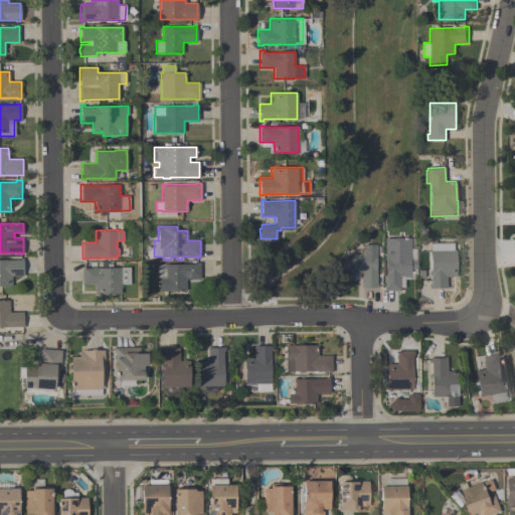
[(384,291),(384,286),(385,286),(385,238),(394,238),(394,237),(402,237),(402,238),(410,238),(410,260),(416,260),(416,269),(410,269),(410,277),(400,277),(400,291),(384,291)]
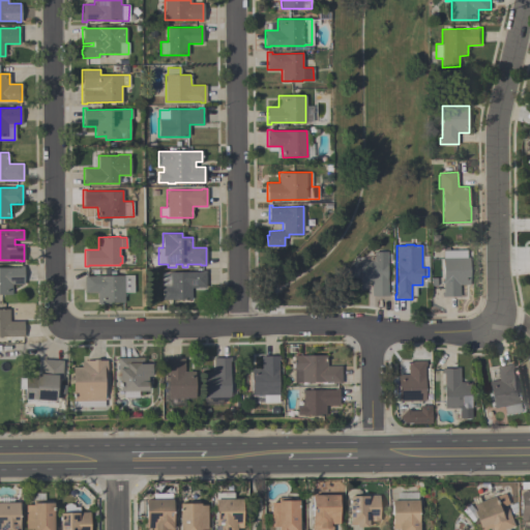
[(470,285),(461,285),(461,296),(442,296),(442,292),(443,292),(443,258),(443,247),(449,247),(449,251),(467,251),(467,257),(470,257),(470,285)]
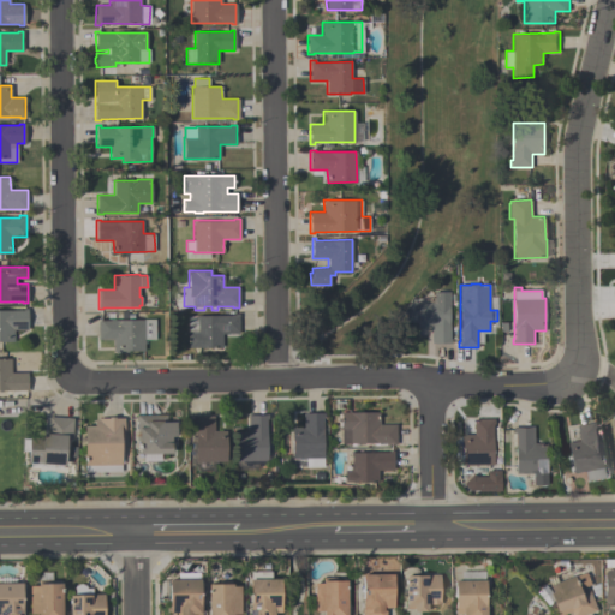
[(449,292),(449,339),(451,339),(451,342),(431,342),(431,327),(418,327),(418,322),(402,322),(402,311),(411,311),(411,306),(417,306),(417,303),(434,303),(434,292),(449,292)]
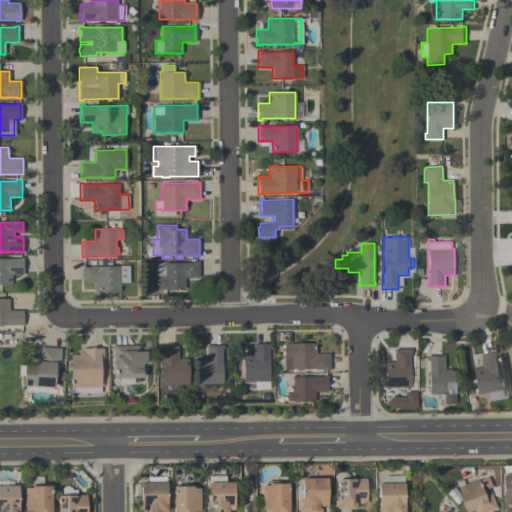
[(0,258),(19,258),(19,257),(23,257),(23,274),(11,274),(12,284),(0,284),(0,258)]
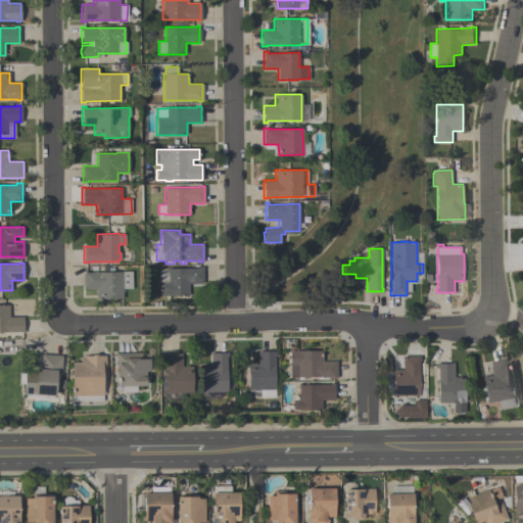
[(169,268),(198,268),(198,267),(203,267),(203,283),(189,283),(189,295),(159,295),(159,283),(169,283),(169,268)]
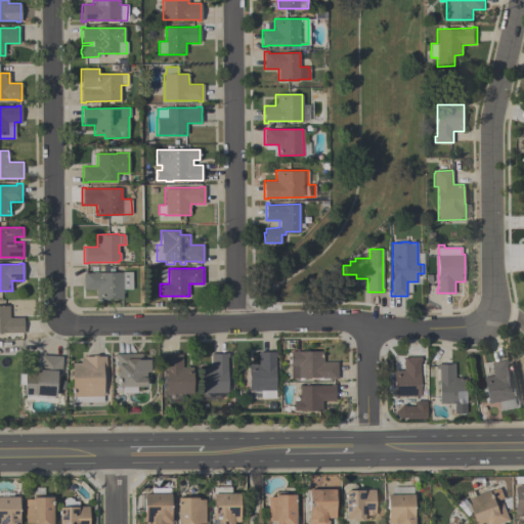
[(83,290),(83,272),(132,271),(132,289),(123,289),(123,299),(108,299),(108,300),(97,301),(97,299),(96,299),(96,289),(83,290)]
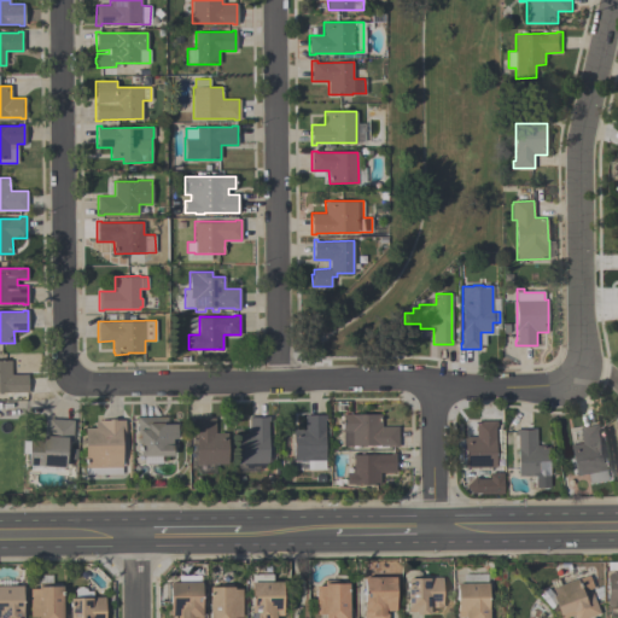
[(0,392),(0,361),(11,361),(11,374),(28,374),(28,394),(25,394),(25,392),(0,392)]
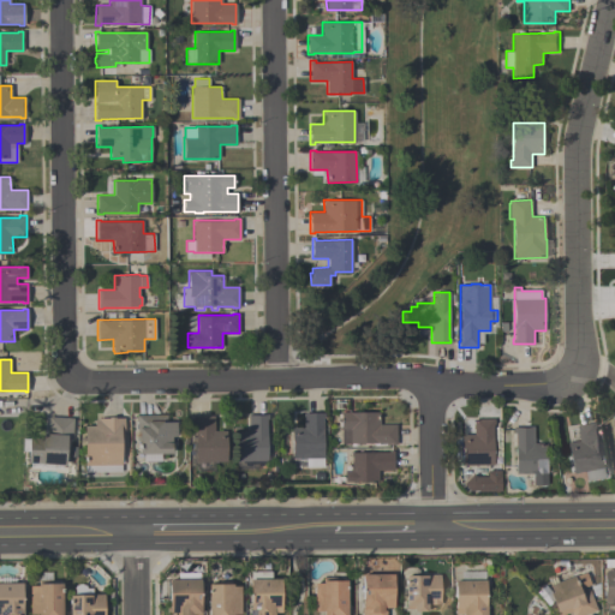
[(323,466),(305,467),(305,459),(292,459),(292,428),(303,428),(303,413),(323,412),(324,417),(322,417),(323,466)]
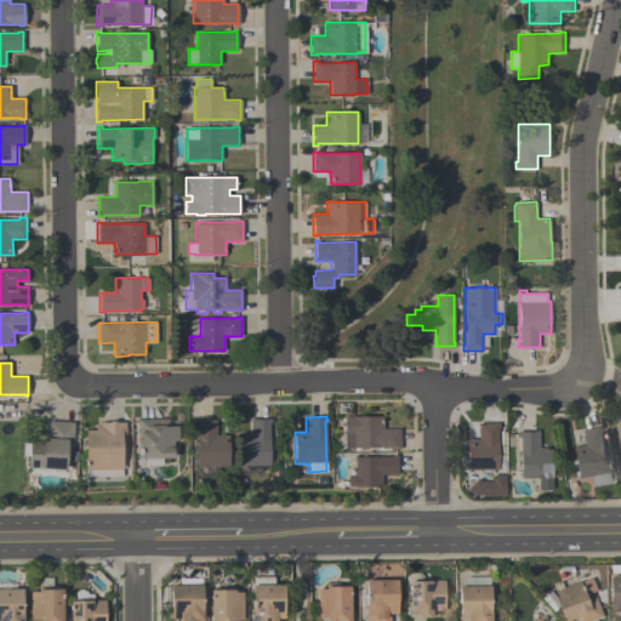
[(400,428),(400,449),(394,449),(394,446),(345,448),(343,416),(383,416),(383,428),(400,428)]
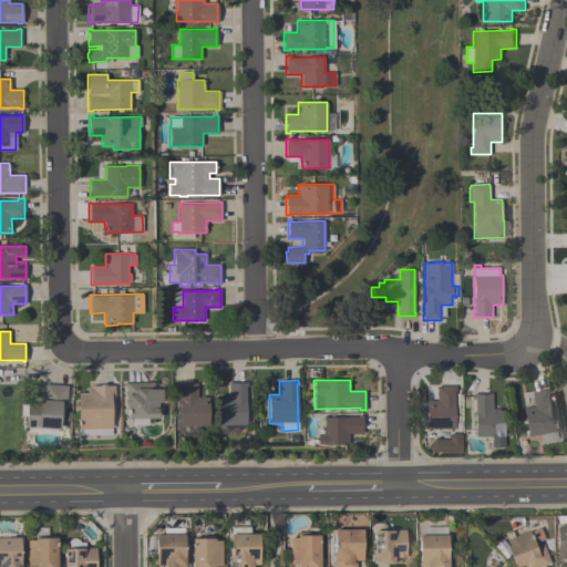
[(148,424),(132,425),(132,419),(129,419),(127,403),(125,403),(125,383),(154,382),(154,389),(163,389),(163,402),(158,402),(158,419),(147,419),(148,424)]
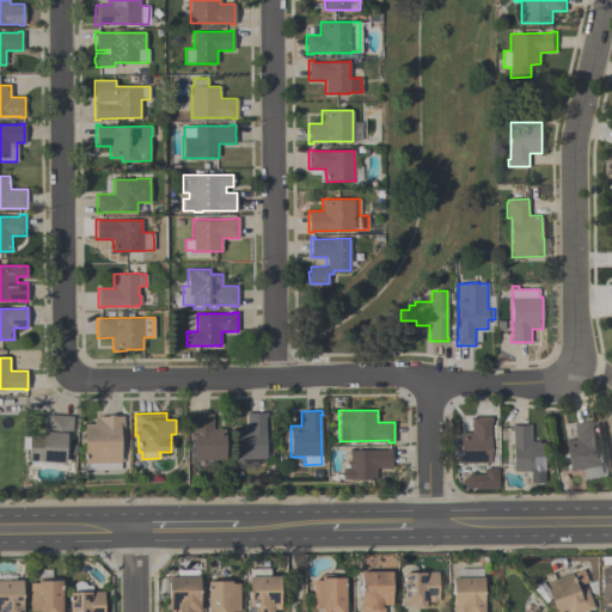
[(236,459),(234,429),(246,429),(246,412),(265,412),(265,447),(268,447),(268,458),(236,459)]
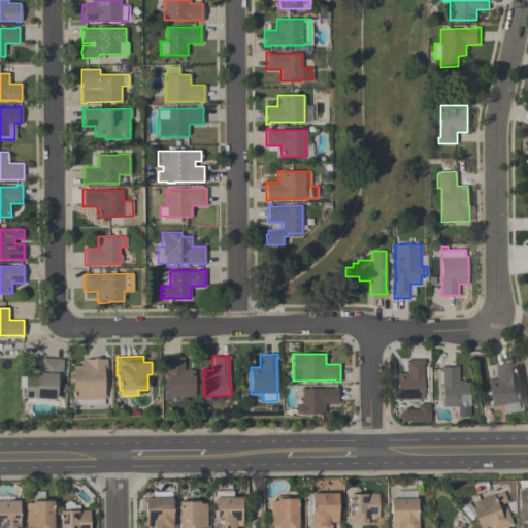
[(165,357),(184,357),(184,369),(194,369),(194,396),(167,396),(167,361),(165,361),(165,357)]
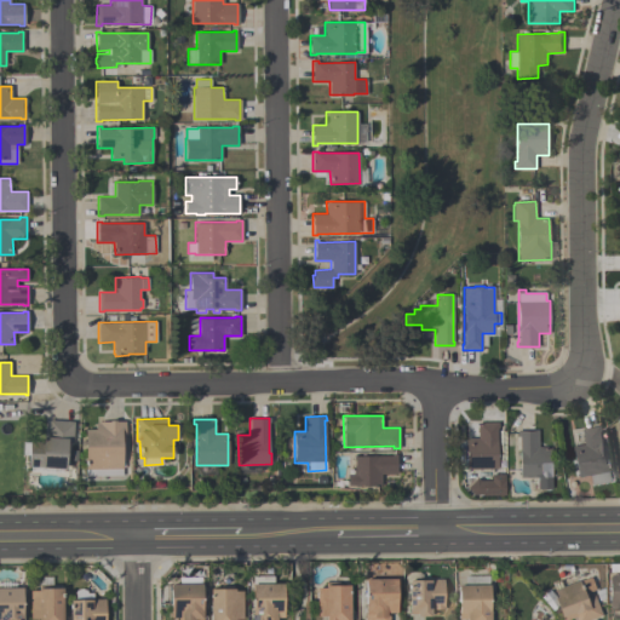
[(73,422),(72,442),(67,442),(67,453),(68,453),(68,461),(65,461),(65,469),(28,466),(29,441),(42,442),(42,436),(47,437),(49,420),(73,422)]
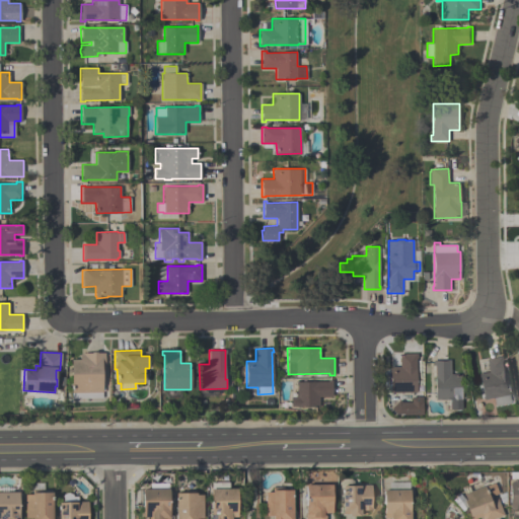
[(71,397),(71,359),(79,359),(79,355),(82,355),(82,353),(91,353),(91,352),(96,352),(96,353),(104,353),(104,370),(103,370),(103,391),(101,391),(101,397),(71,397)]
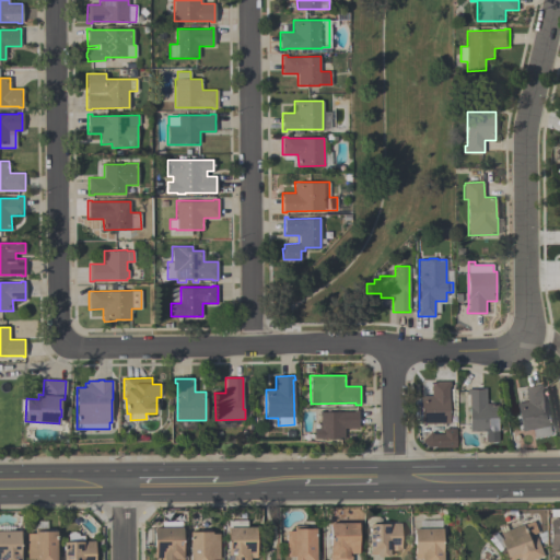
[(450,423),(421,423),(421,395),(431,395),(431,381),(451,381),(451,386),(450,386),(450,423)]
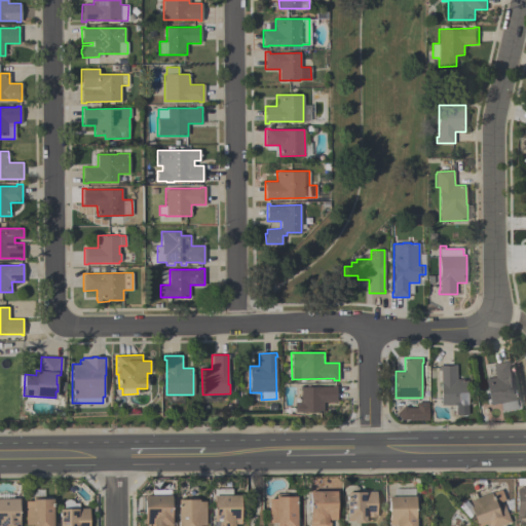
[(501,411),(500,403),(490,405),(485,378),(494,377),(492,364),(510,361),(511,366),(510,366),(516,400),(515,400),(517,409),(501,411)]
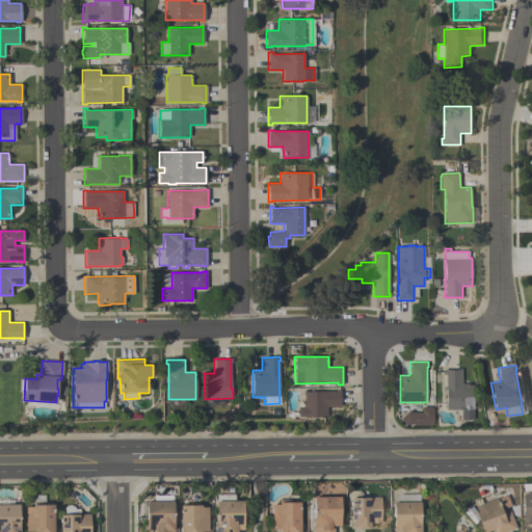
[(461,369),(461,383),(473,383),(473,419),(460,419),(460,409),(446,409),(445,374),(444,374),(444,369),(461,369)]
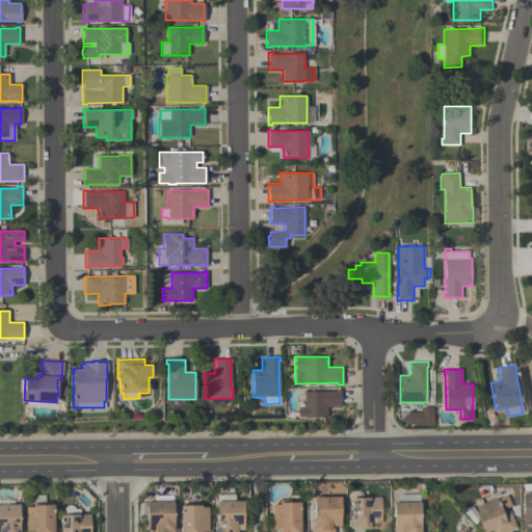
[(340,390),(341,406),(326,406),(327,417),(304,418),(304,417),(298,417),(297,406),(303,406),(303,391),(336,391),(336,390),(340,390)]
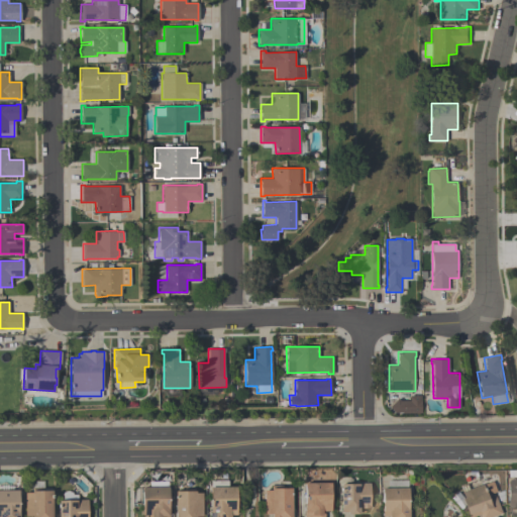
[(421,395),(421,413),(403,413),(403,412),(395,412),(390,407),(398,398),(400,401),(409,401),(409,395),(421,395)]
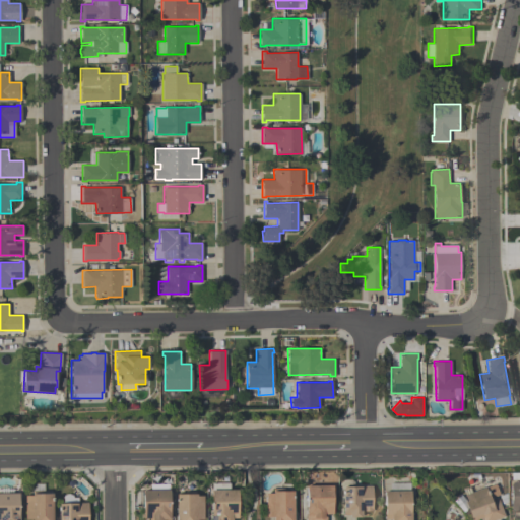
[(519,510),(512,510),(512,509),(511,509),(511,482),(512,482),(513,481),(517,481),(518,482),(519,482),(519,510)]
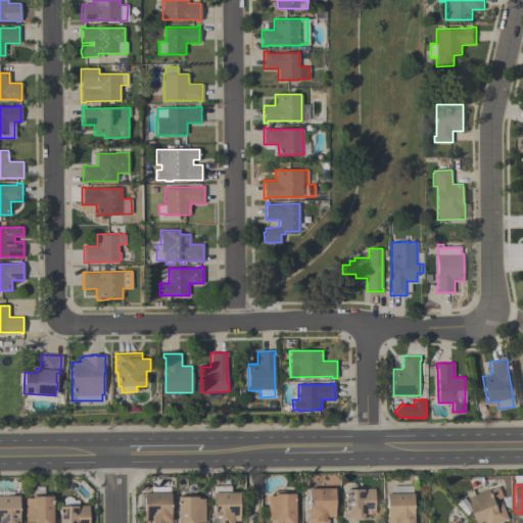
[(233,522),(212,522),(212,514),(212,513),(212,492),(214,492),(212,486),(231,485),(231,492),(239,492),(240,521),(233,521),(233,522)]
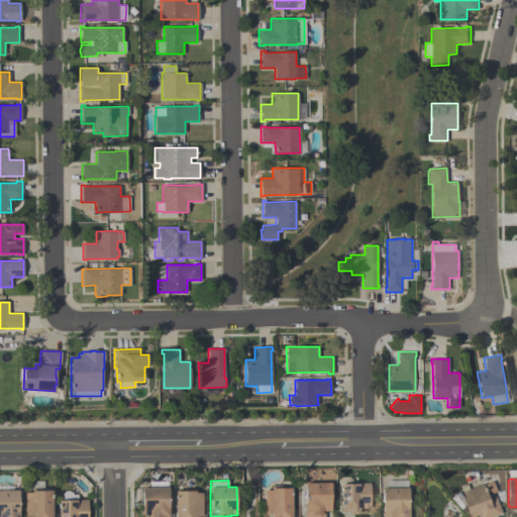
[(148,516),(148,515),(142,515),(142,487),(149,487),(149,482),(158,482),(158,481),(162,481),(162,482),(168,481),(168,487),(169,487),(169,516),(148,516)]
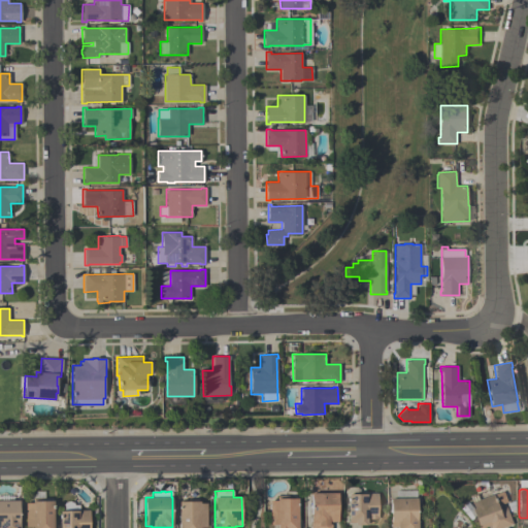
[(506,506),(513,524),(500,527),(491,527),(490,525),(481,527),(477,527),(474,517),(470,520),(460,508),(467,502),(473,508),(471,502),(492,494),(492,495),(503,491),(506,502),(497,505),(498,509),(506,506)]
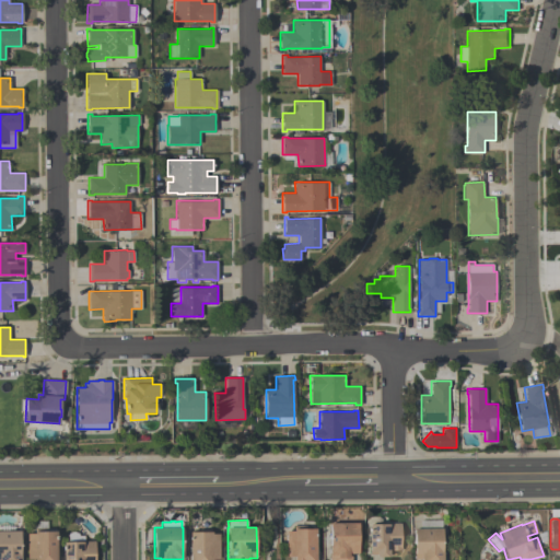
[(329,559),(329,545),(330,545),(330,523),(359,523),(359,553),(352,553),(352,559),(329,559)]
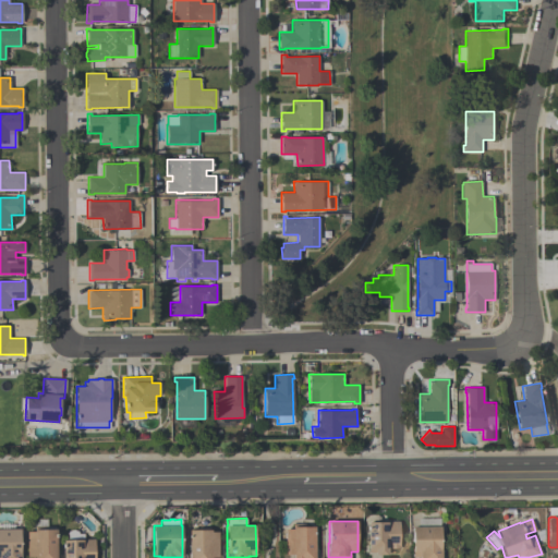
[(400,521),(400,548),(388,548),(388,554),(376,554),(376,553),(368,553),(368,522),(387,522),(387,521),(400,521)]
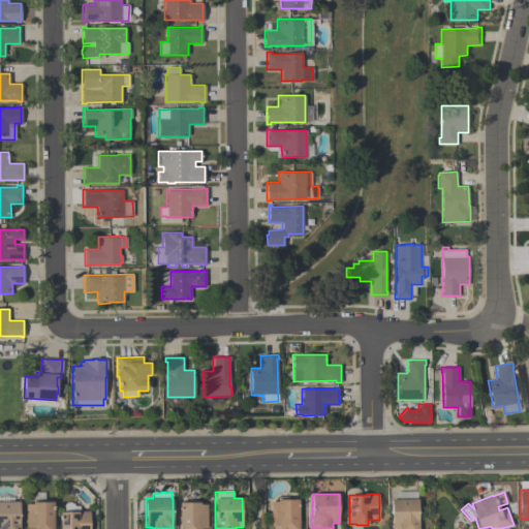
[(278,528),(278,526),(271,526),(270,502),(278,501),(277,499),(278,499),(278,496),(289,496),(289,499),(299,499),(299,528),(278,528)]
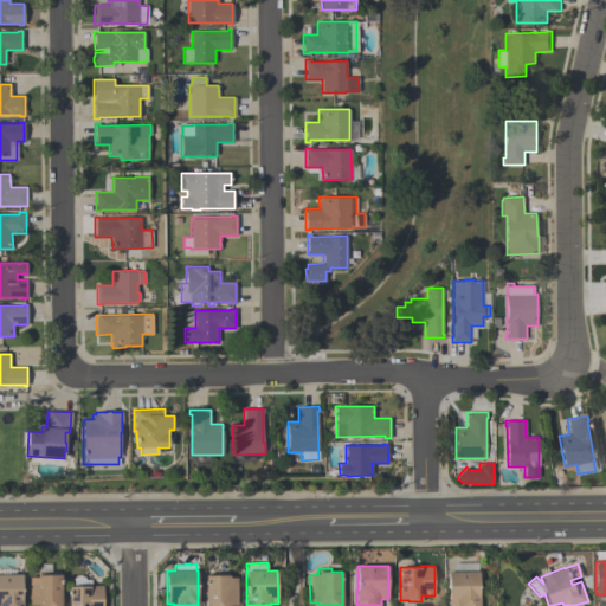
[(60,574),(60,605),(38,605),(30,605),(28,577),(37,577),(37,572),(50,572),(50,574),(60,574)]
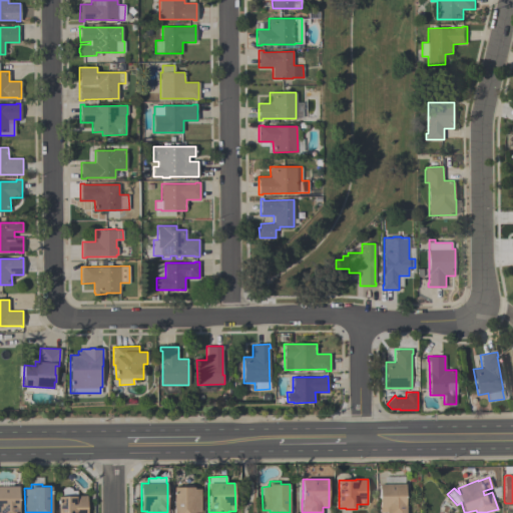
[(200,512),(194,512),(173,512),(173,487),(181,487),(181,484),(192,484),(193,487),(194,487),(194,489),(200,489),(200,512)]
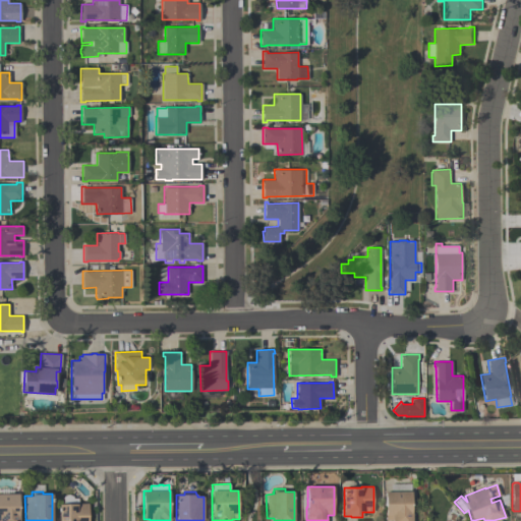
[(386,520),(386,491),(412,491),(412,519),(412,520),(392,520),(386,520)]
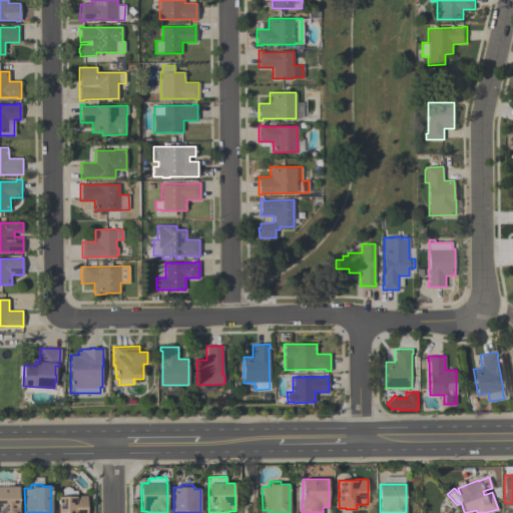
[(0,512),(0,486),(18,486),(18,508),(19,508),(19,512),(0,512)]
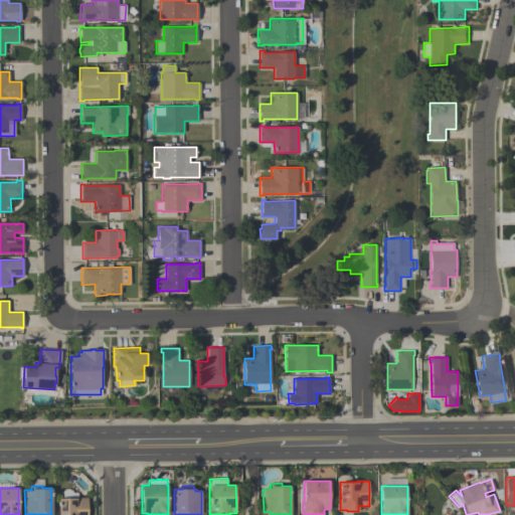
[(88,514),(58,514),(58,498),(69,498),(69,497),(88,497),(88,514)]
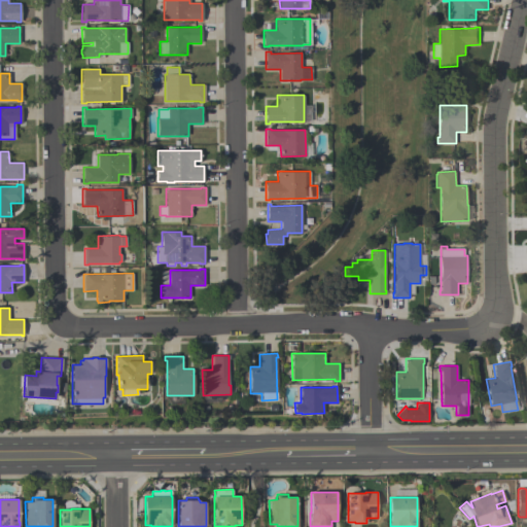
All buildings are outlined.
